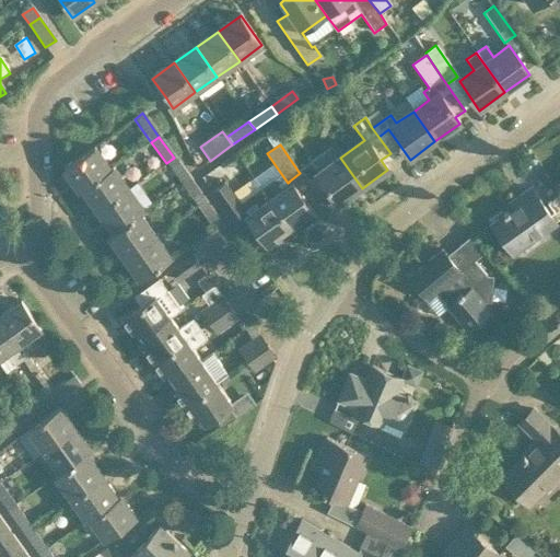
[(80,193),(83,190),(114,169),(113,167),(109,170),(94,148),(63,170),(80,193)]
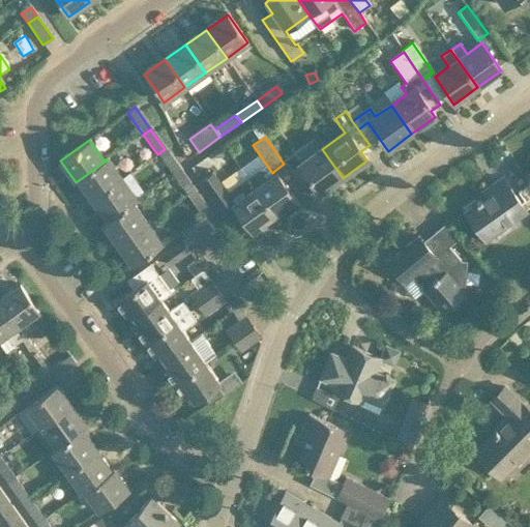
[(186,160),(196,154),(184,140),(178,144),(186,160)]
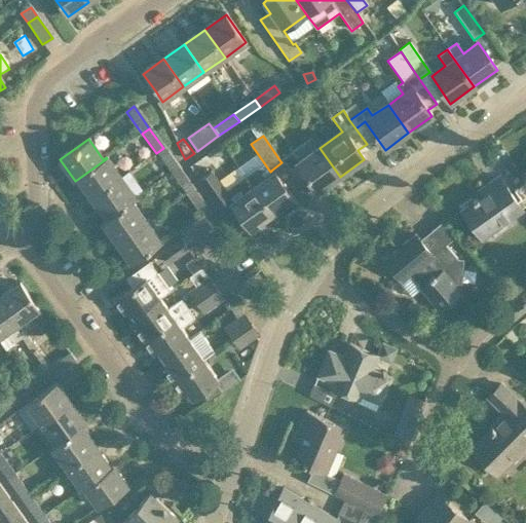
[(156,153),(171,173),(178,167),(163,148),(156,153)]
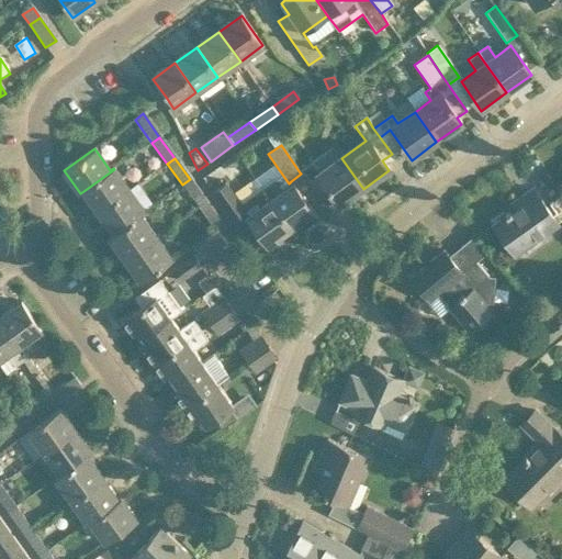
[(339,205),(363,189),(341,158),(318,175),(311,164),(300,172),(301,174),(326,209),(336,201),(339,205)]
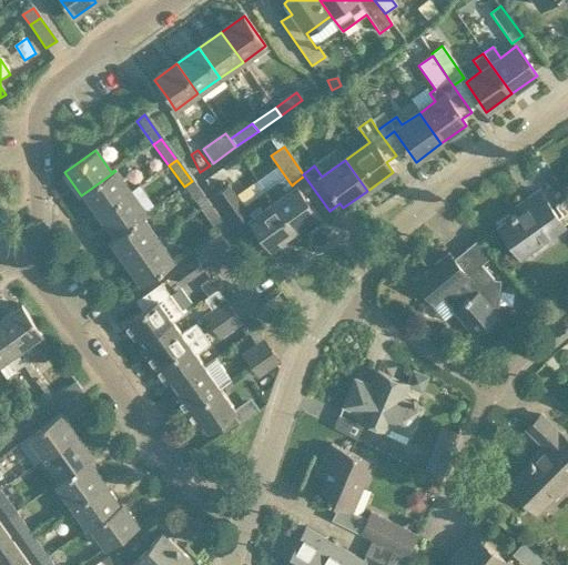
[(99,215),(131,193),(115,171),(84,193),(99,215)]
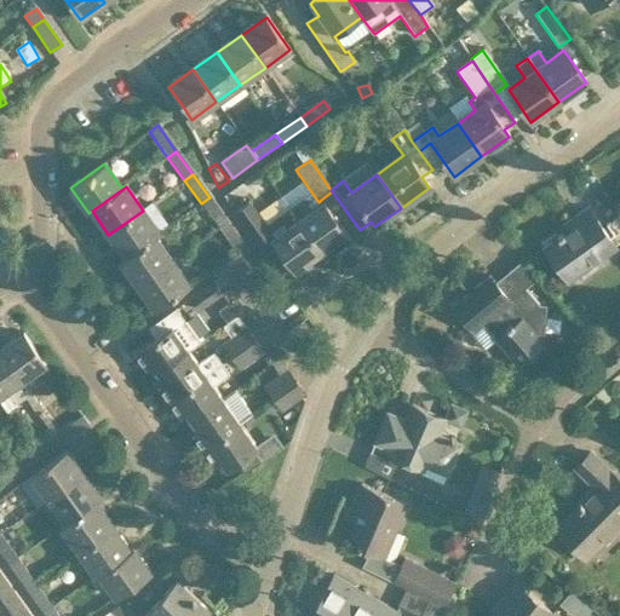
[(338,253),(351,243),(323,205),(321,200),(319,202),(313,194),(290,211),(320,253),(332,243),(338,253)]
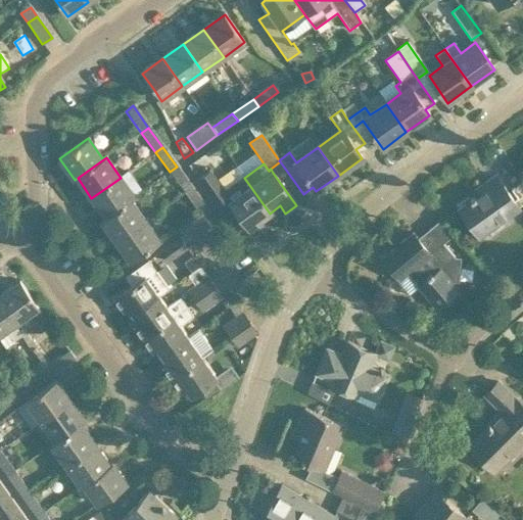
[(170,172),(184,192),(192,187),(177,167),(170,172)]
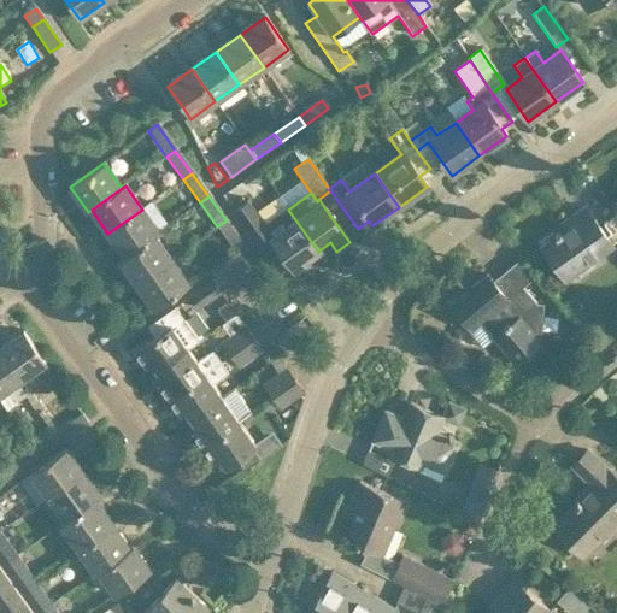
[(318,252),(288,210),(276,218),(265,227),(248,202),(234,212),(257,243),(266,258),(277,248),(299,278),(312,269),(306,260),(318,252)]
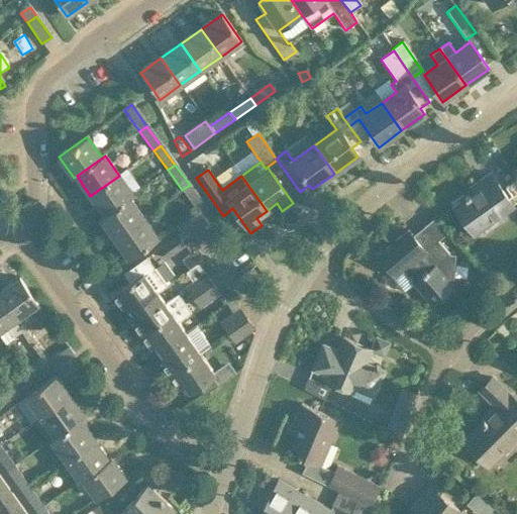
[(513,206),(516,204),(512,197),(508,200),(491,175),(479,184),(482,188),(470,197),(469,196),(464,198),(462,195),(451,203),(474,234),(513,206)]
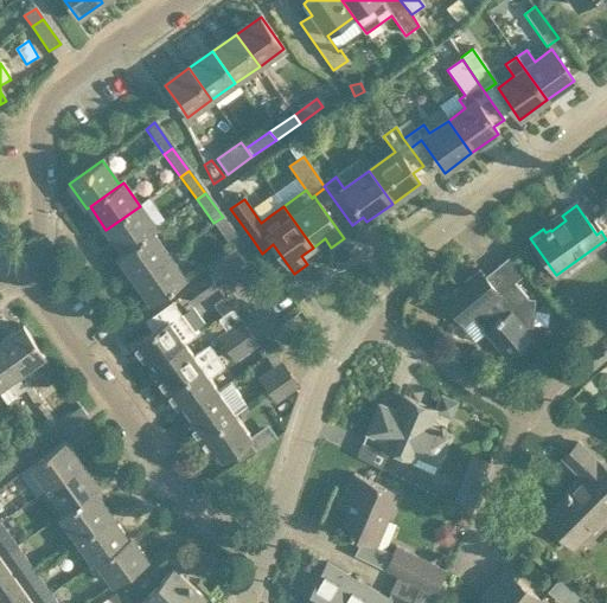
[(155,229),(140,206),(106,230),(122,252),(149,233),(155,229)]
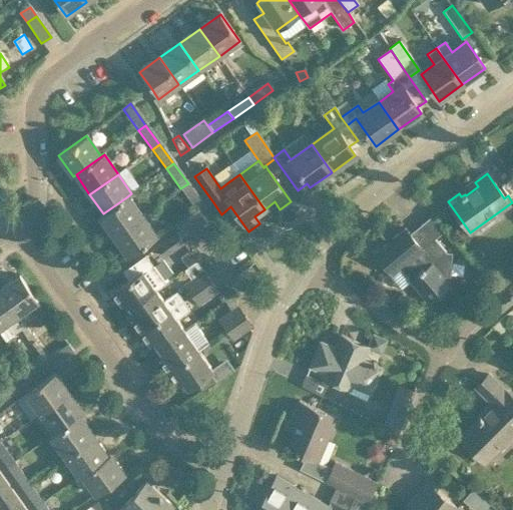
[(512,202),(512,179),(502,187),(508,195),(512,202)]
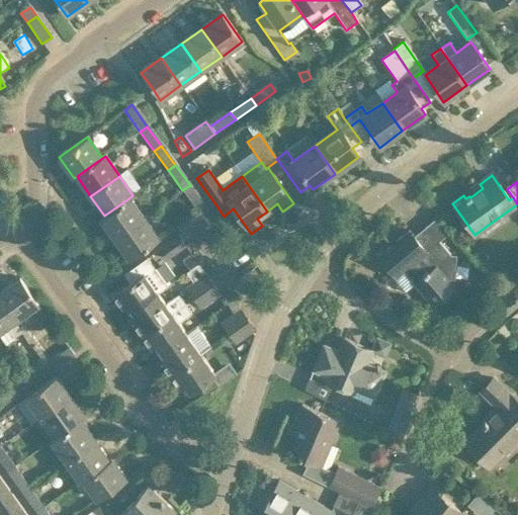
[(182,190),(186,194),(197,211),(205,205),(190,185),(182,190)]
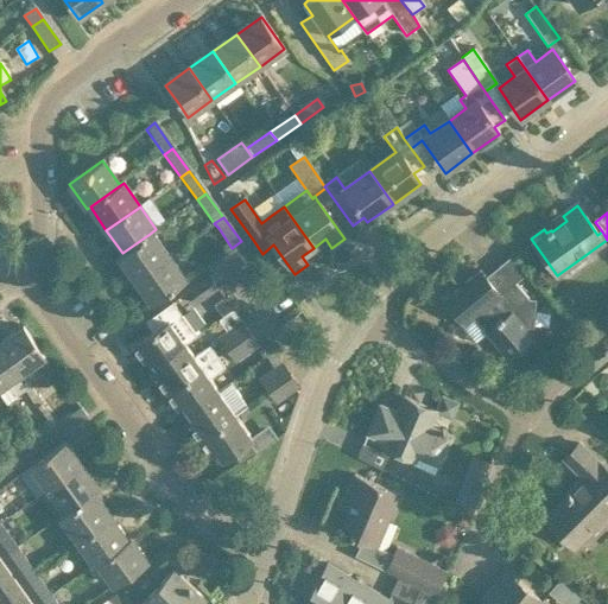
[(134,280),(166,258),(150,234),(122,253),(118,256),(134,280)]
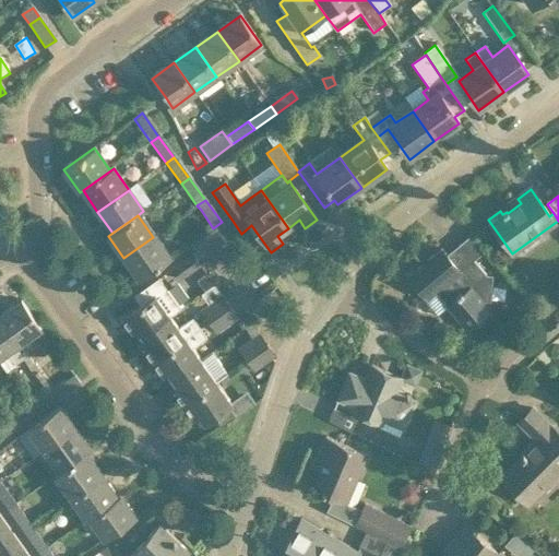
[(140,281),(157,268),(169,259),(153,237),(123,258),(140,281)]
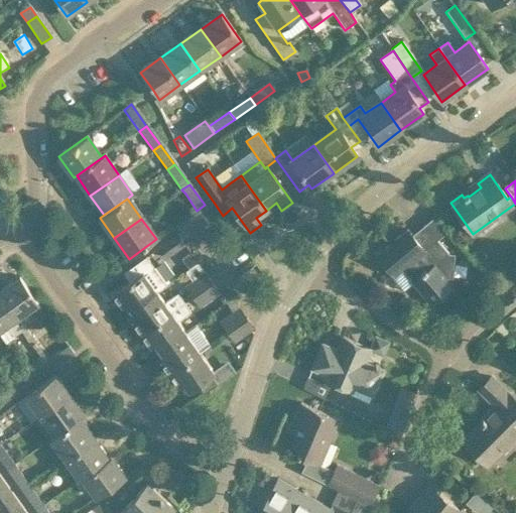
[(403,293),(413,285),(430,305),(453,287),(434,267),(448,255),(424,227),(412,237),(407,231),(376,257),(394,278),(392,280),(403,293)]
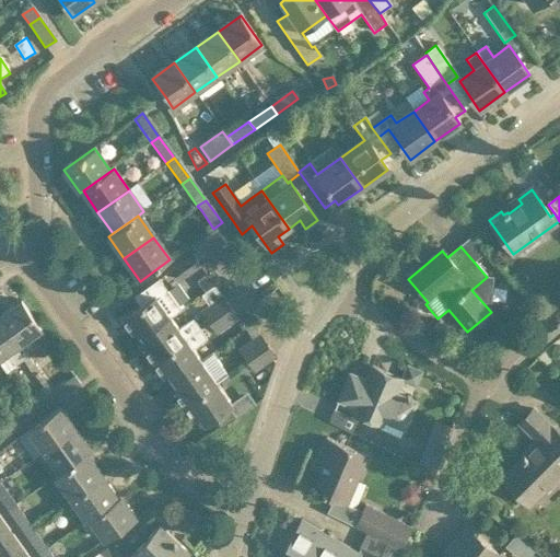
[(179,282),(200,267),(193,256),(172,271),(179,282)]
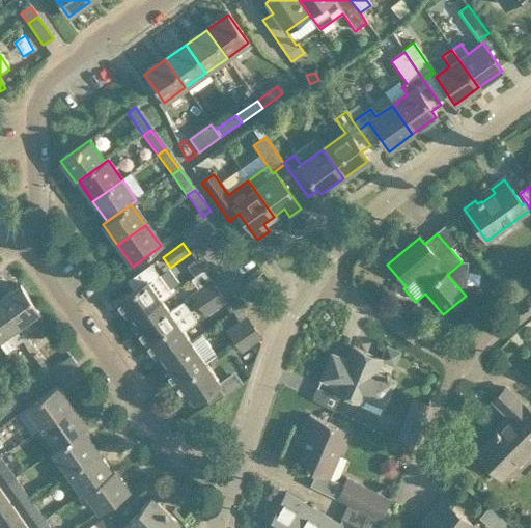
[(129,313),(134,322),(161,302),(171,295),(162,282),(150,266),(127,282),(133,292),(116,303),(126,316),(129,313)]
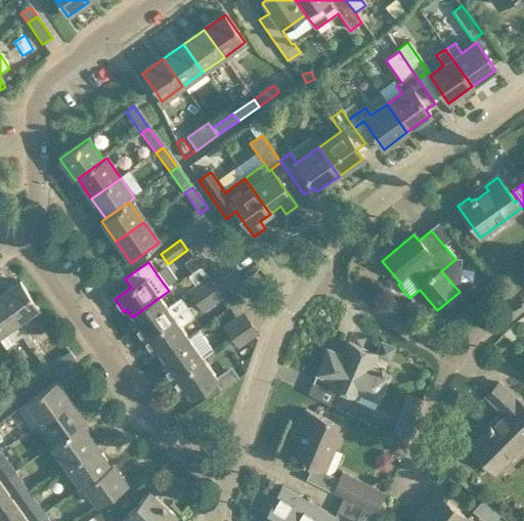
[(194,303),(215,289),(209,278),(188,293),(194,303)]
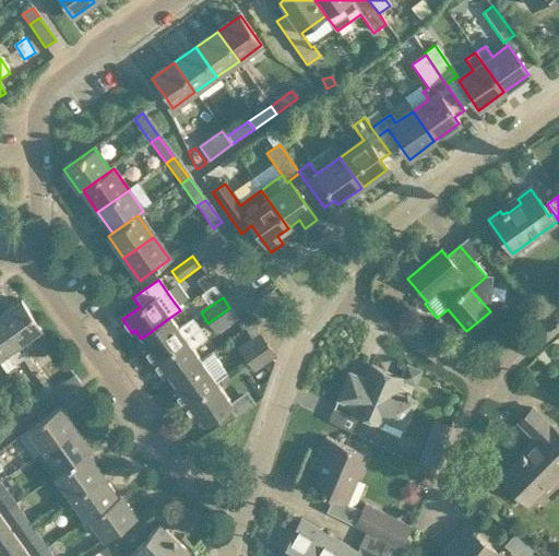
[(21,303),(0,317),(0,319),(26,356),(27,356),(19,345),(40,329),(21,303)]
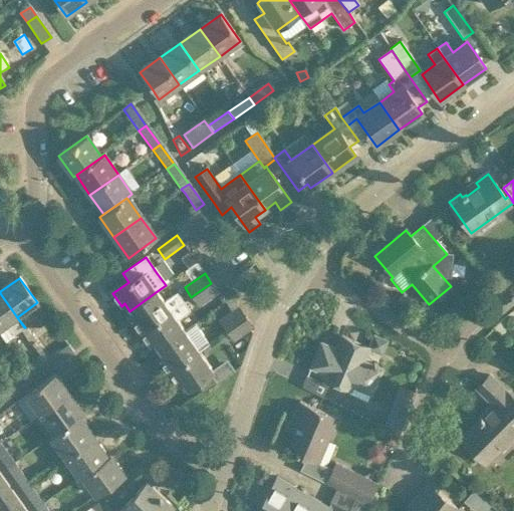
[(199,307),(202,304),(218,293),(211,283),(191,297),(199,307)]
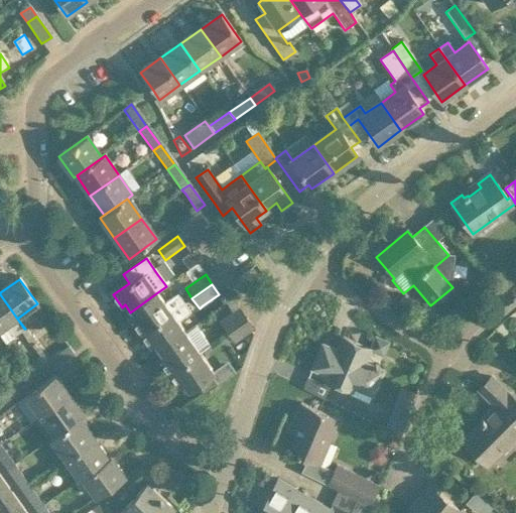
[(132,322),(141,335),(184,304),(177,294),(163,303),(156,293),(130,312),(136,319),(132,322)]
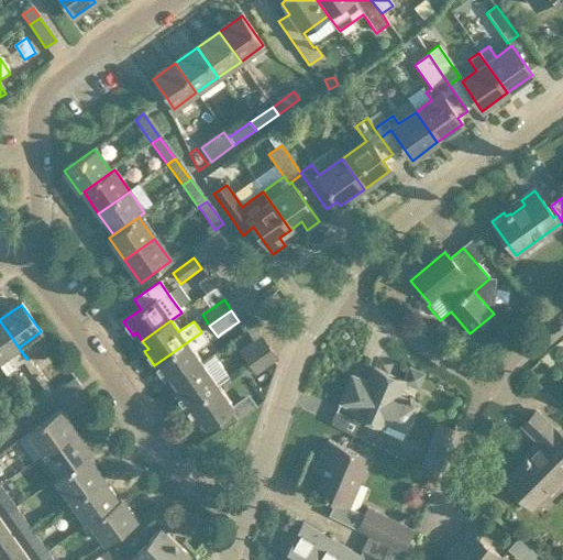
[(0,360),(10,354),(12,357),(9,360),(14,368),(26,359),(0,321),(0,360)]
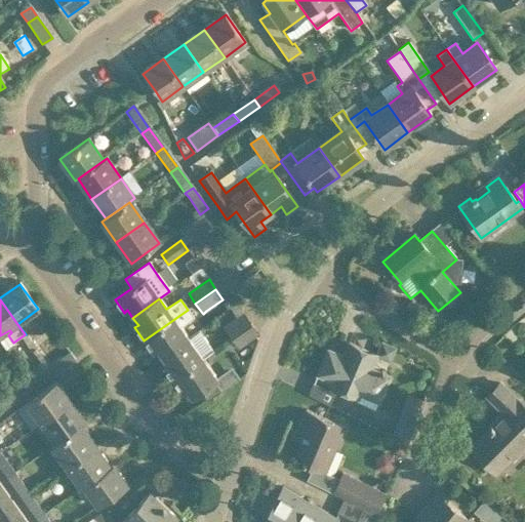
[(157,351),(162,358),(188,339),(179,327),(193,318),(188,310),(144,340),(153,354),(157,351)]
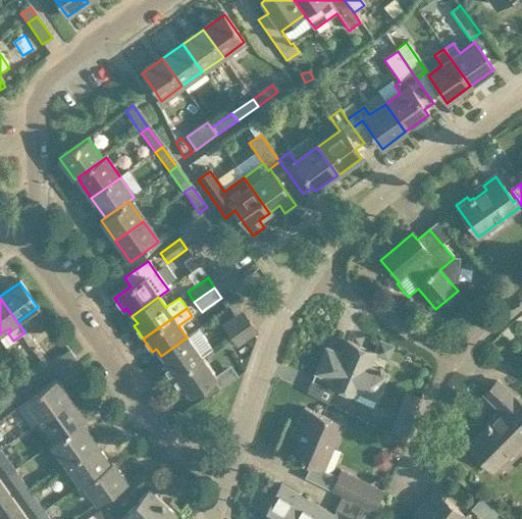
[(229,338),(250,323),(243,313),(223,327),(229,338)]
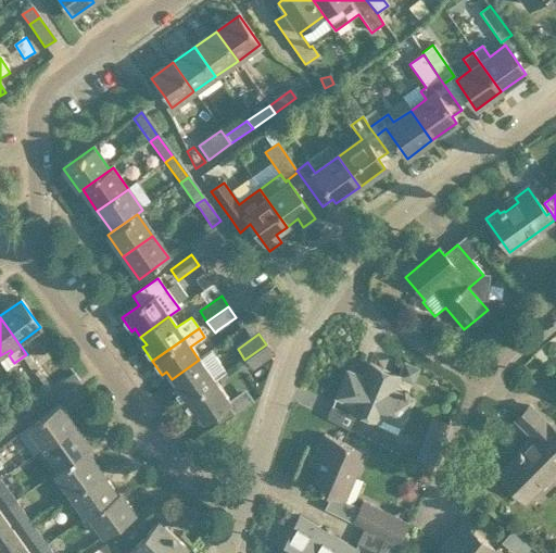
[(253,371),(274,355),(266,344),(244,360),(253,371)]
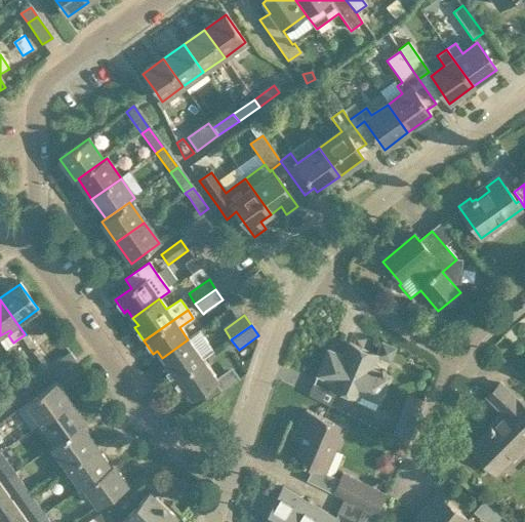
[(188,339),(162,358),(167,366),(163,368),(172,382),(202,360),(202,359),(212,351),(198,332),(188,339)]
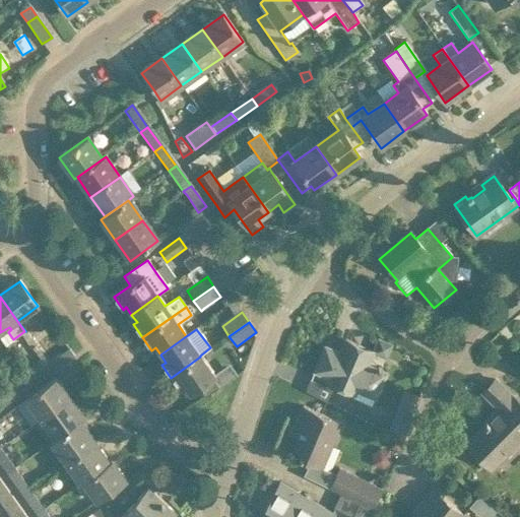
[(371,406),(374,400),(375,400),(386,375),(382,373),(382,371),(378,369),(377,371),(367,367),(373,353),(345,341),(339,354),(325,348),(314,373),(329,380),(327,383),(353,395),(352,398),(371,406)]
